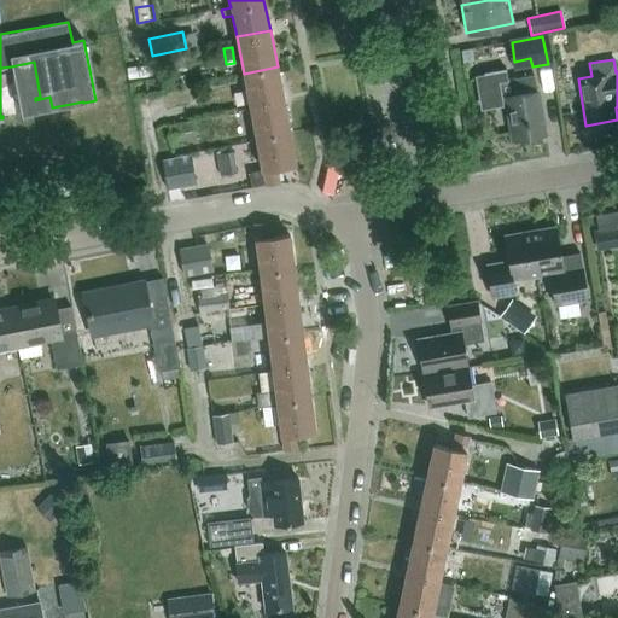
[(278,66),(244,74),(249,101),(250,109),(251,110),(285,104),(278,66)]
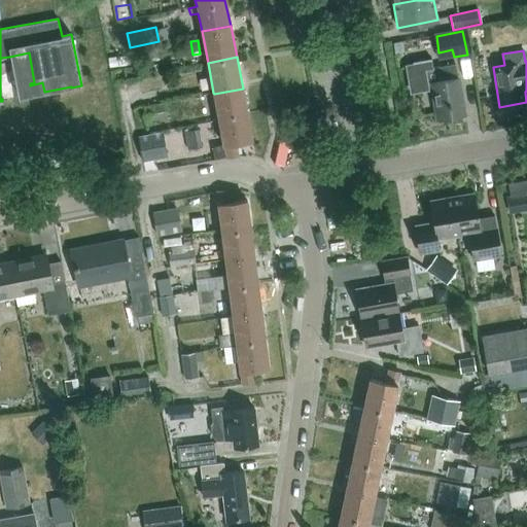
[(413,69),(407,70),(411,92),(427,89),(427,83),(430,83),(436,118),(463,114),(454,64),(431,67),(430,58),(412,62),(413,69)]
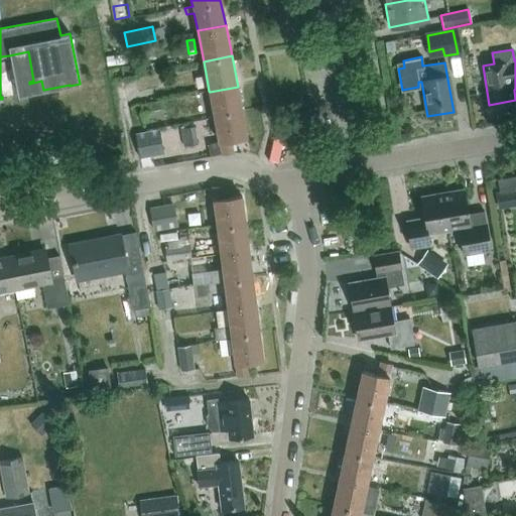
[(161,86),(158,73),(134,78),(137,91),(161,86)]
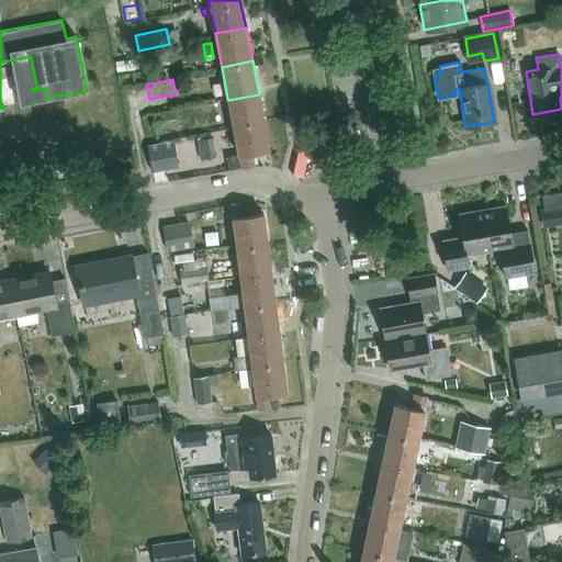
[(259,94),(228,100),(235,134),(266,127),(259,94)]
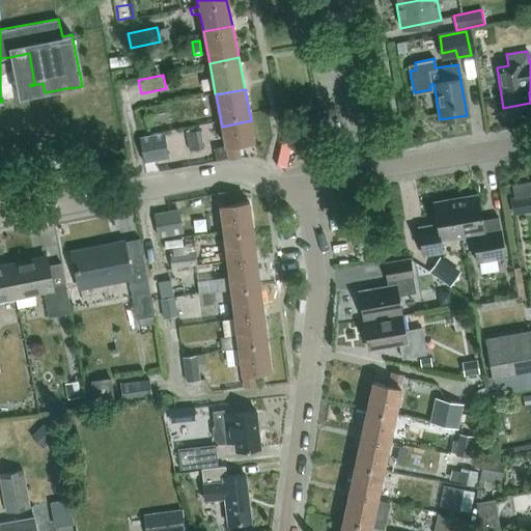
[(169,118),(166,103),(144,108),(147,122),(169,118)]
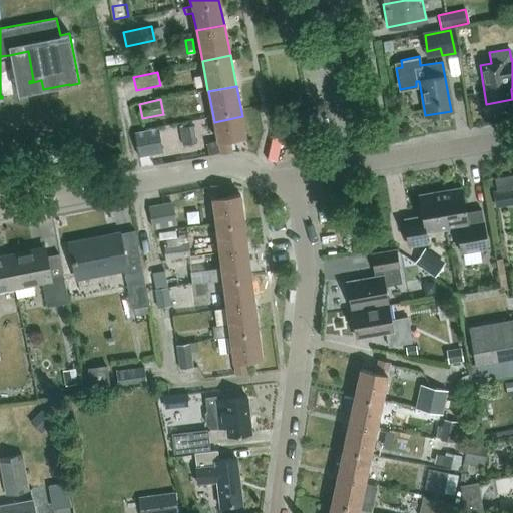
[(242,116),(214,122),(217,141),(206,143),(208,155),(231,151),(228,139),(245,136),(242,116)]
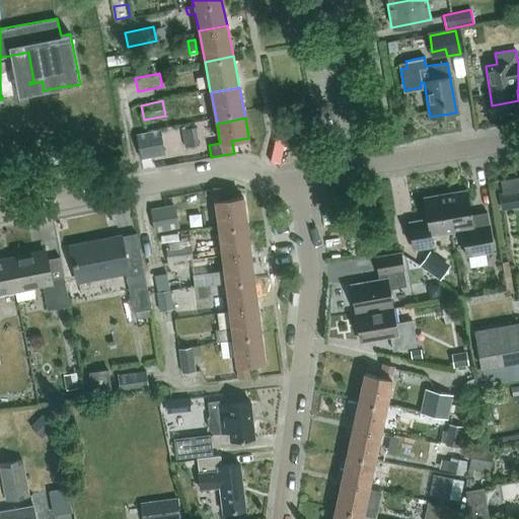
[(199,145),(196,127),(181,129),(184,148),(199,145)]
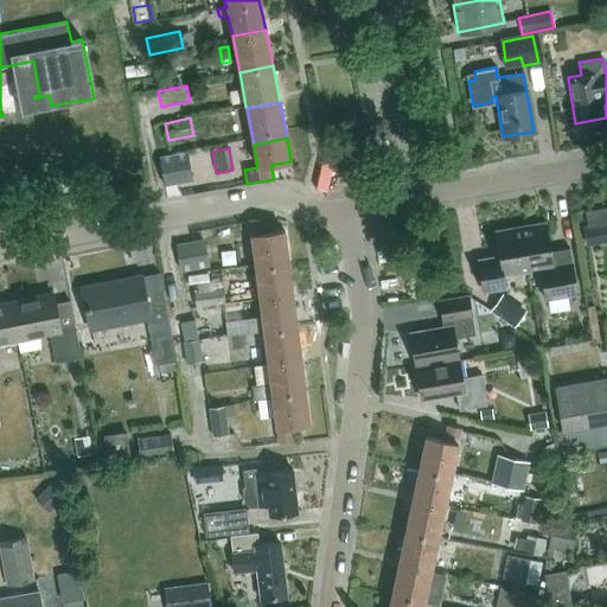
[(178,184),(192,181),(186,152),(172,154),(159,157),(164,186),(178,184)]
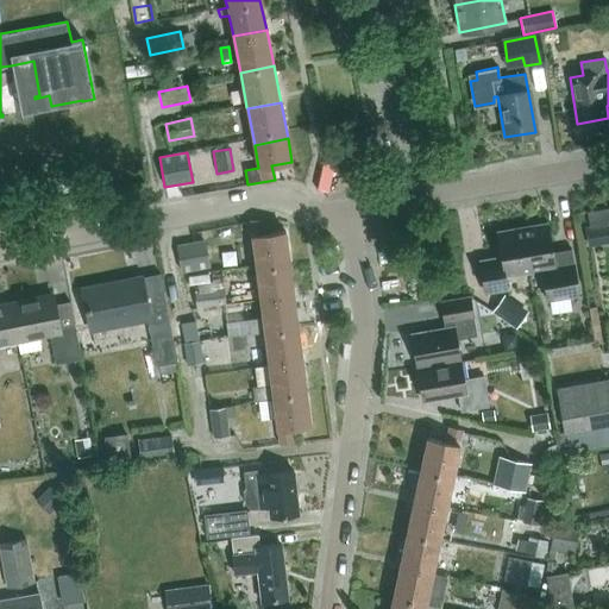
[(589,223),(608,219),(608,206),(586,209),(589,223)]
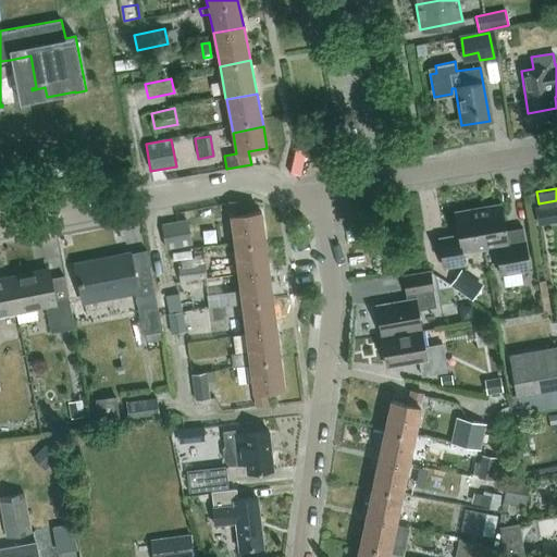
[(230,202),(234,236),(264,233),(261,211),(244,214),(242,200),(230,202)]
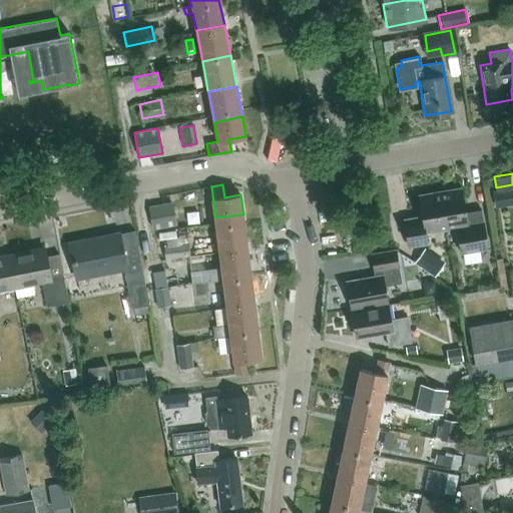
[(483,220),(468,222),(462,187),(440,191),(446,226),(456,224),(461,250),(488,246),(481,208),(483,220)]
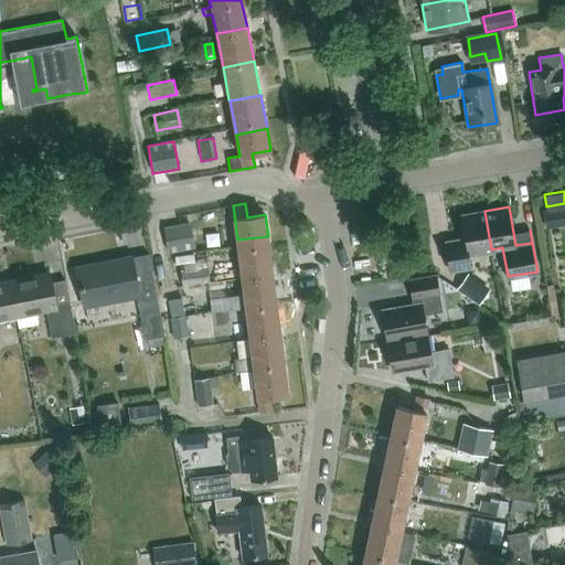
[(558,206),(542,210),(545,227),(562,225),(558,206)]
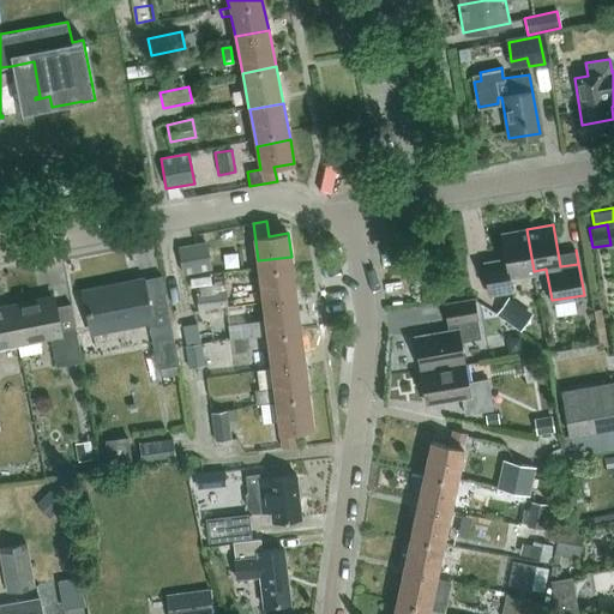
[(534,271),(527,229),(501,234),(505,258),(485,262),(489,293),(511,289),(509,276),(534,271)]
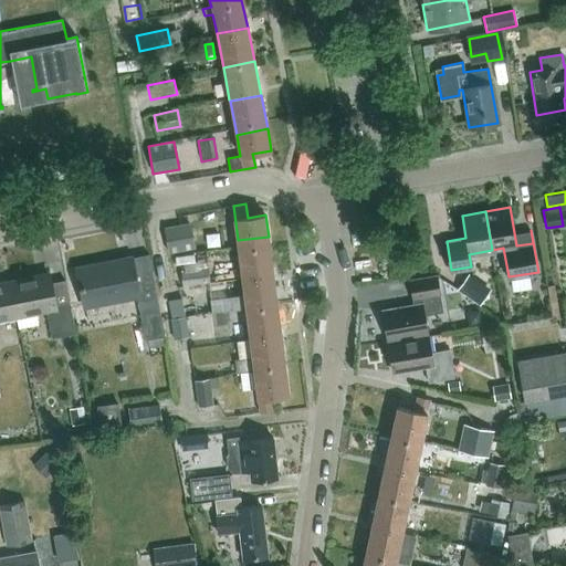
[(195,248),(191,227),(165,231),(168,252),(195,248)]
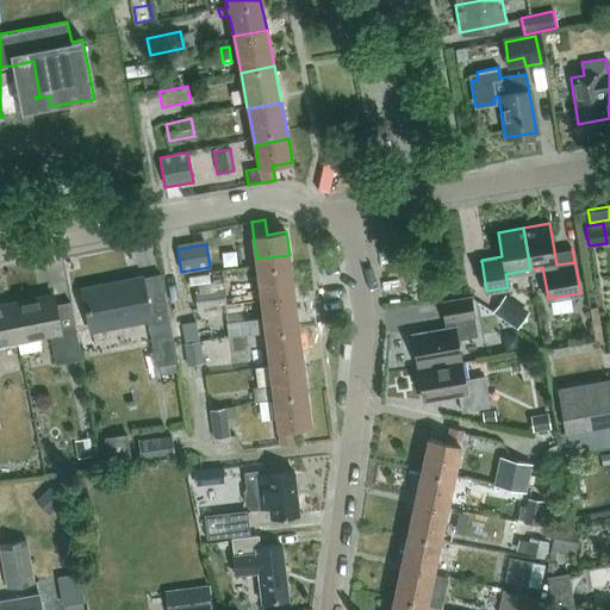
[(261,296),(294,291),(290,255),(256,259),(261,296)]
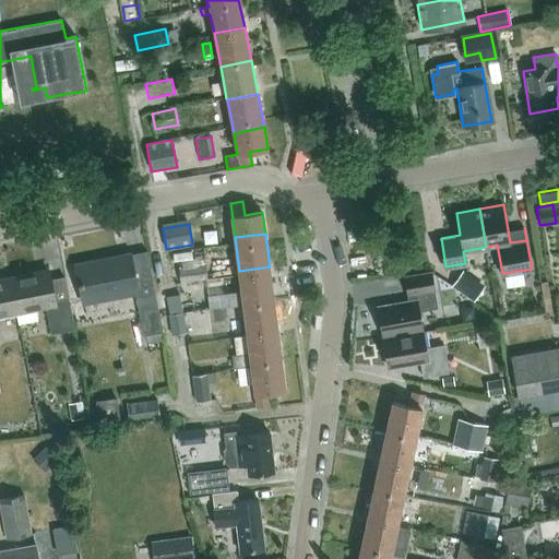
[(151,270),(133,273),(130,256),(78,266),(84,304),(135,293),(143,336),(145,335),(161,333),(163,332),(151,270)]
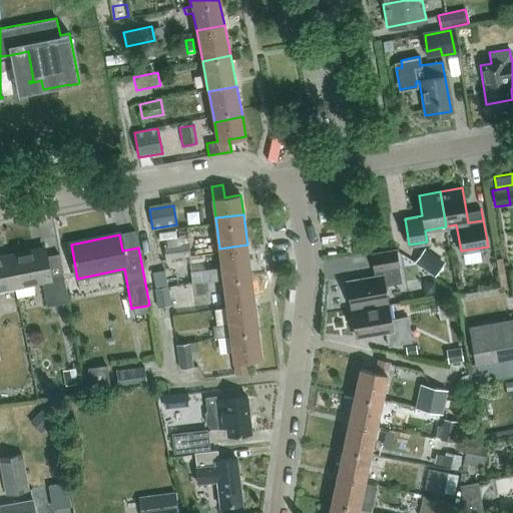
[(189,257),(187,244),(163,247),(165,260),(189,257)]
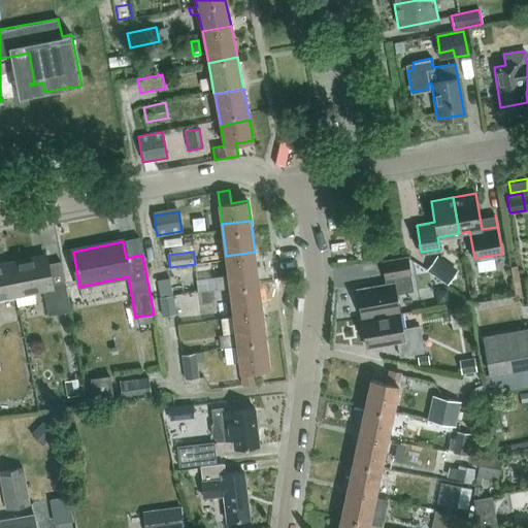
[(230,288),(259,284),(255,252),(226,256),(228,275),(215,276),(217,289),(230,288)]
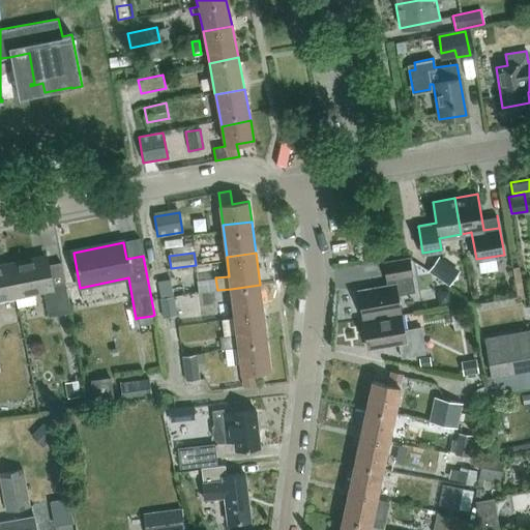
[(47,256),(9,264),(18,296),(33,293),(43,291),(49,317),(72,312),(67,291),(55,293),(47,256)]
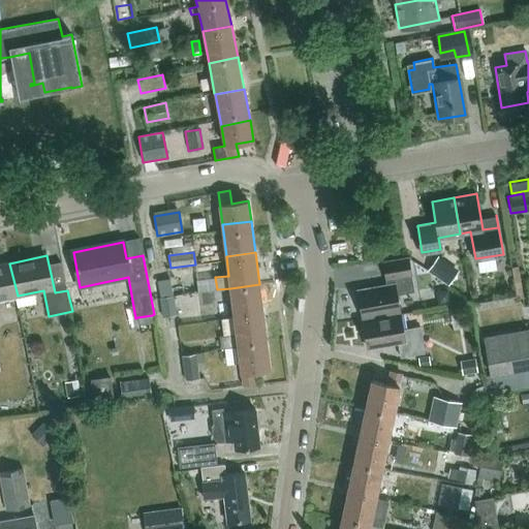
[(412,290),(411,280),(407,256),(382,260),(385,278),(387,277),(389,283),(356,288),(361,315),(398,309),(396,293),(412,290)]
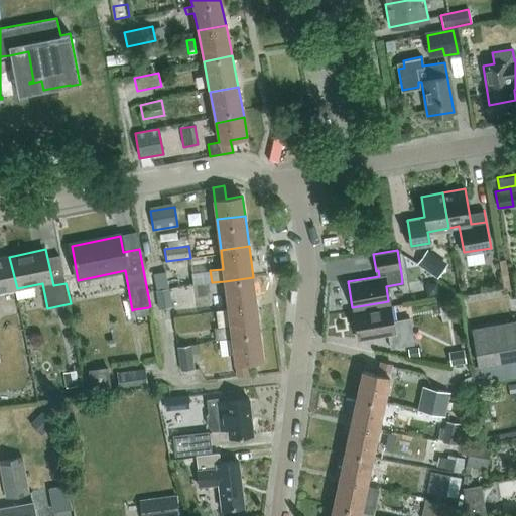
[(438,277),(446,265),(427,251),(418,262),(438,277)]
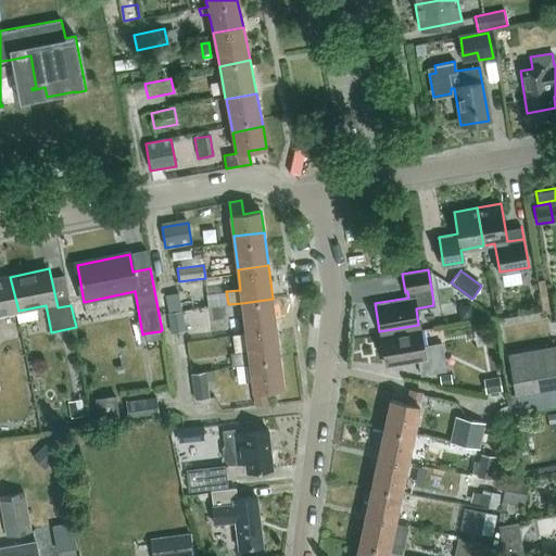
[(0,314),(19,311),(10,277),(0,278),(0,314)]
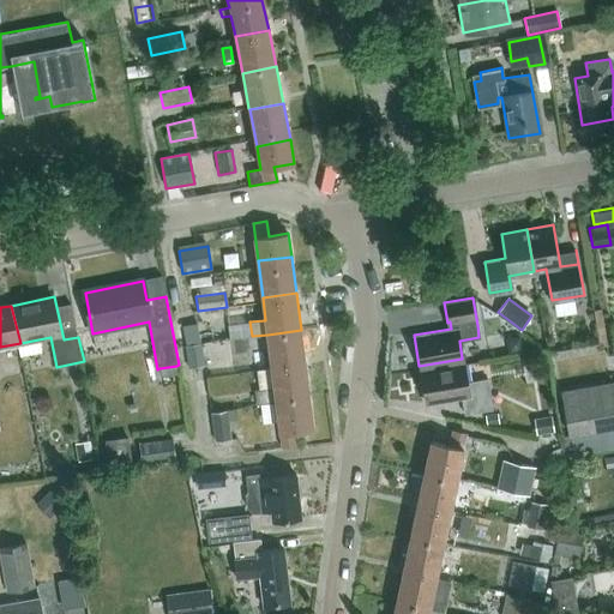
[(206,366),(199,324),(182,327),(190,369),(206,366)]
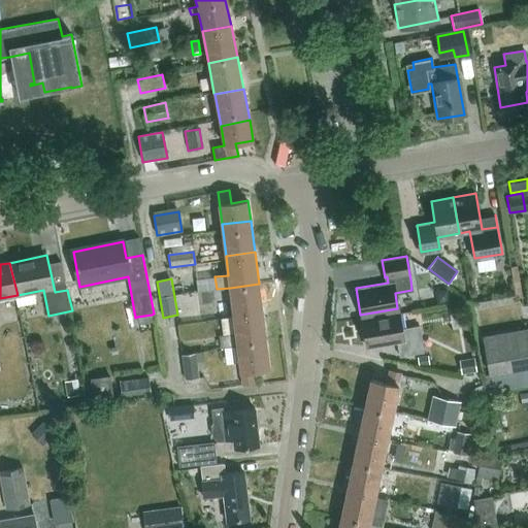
[(234,319),(263,316),(259,284),(230,288),(234,319)]
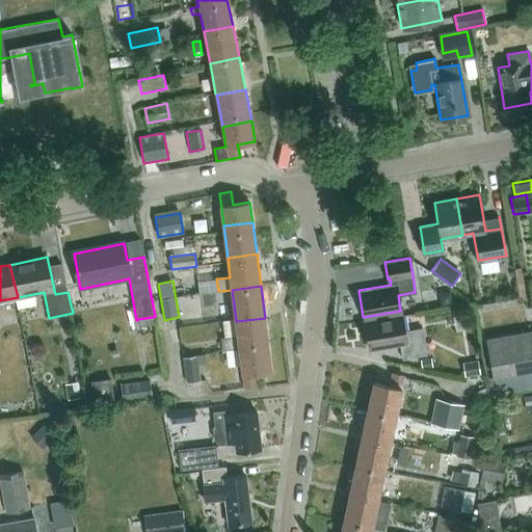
[(33,294),(18,297),(20,309),(35,304),(33,294)]
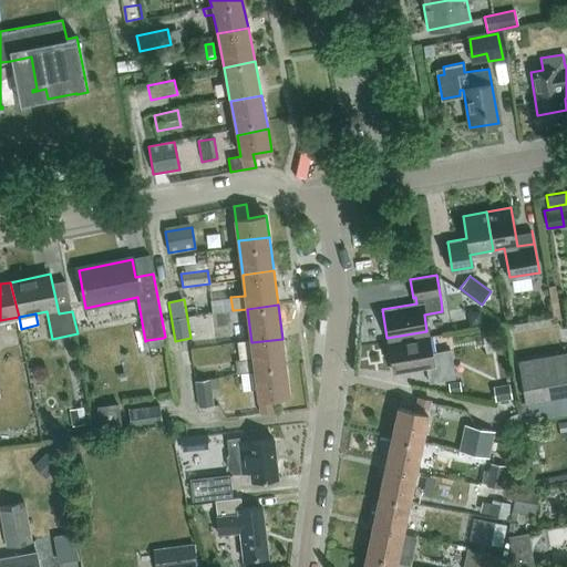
[(430,351),(426,334),(388,341),(393,371),(425,364),(429,380),(453,375),(449,348),(430,351)]
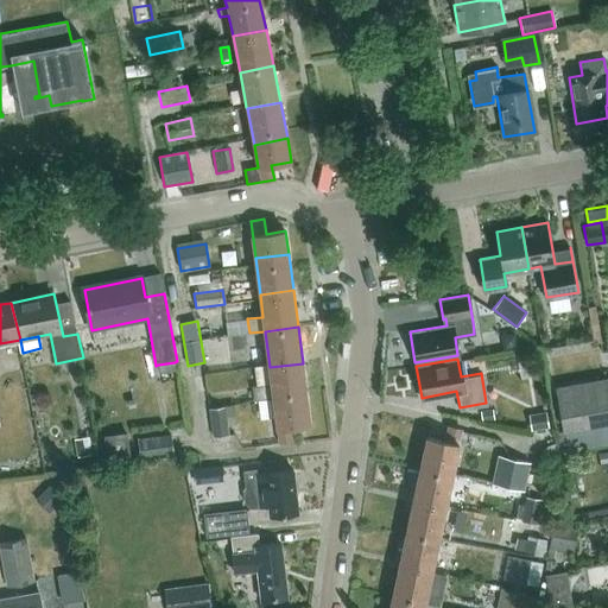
[(159,373),(176,371),(175,362),(158,365),(159,373)]
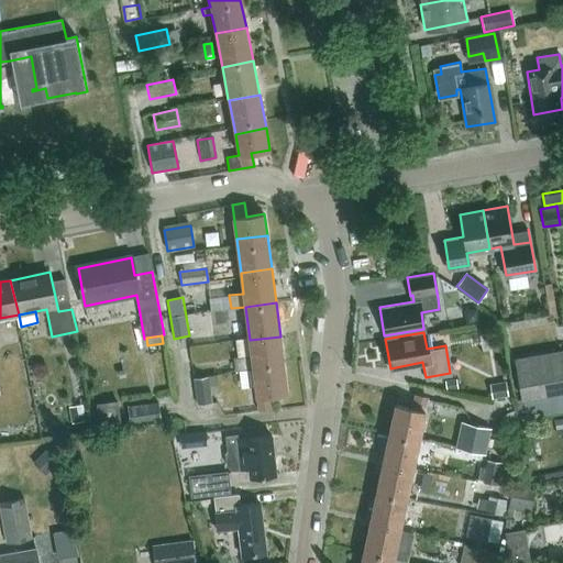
[(285,370),(280,337),(250,340),(252,354),(233,357),(234,371),(253,368),(254,374),(285,370)]
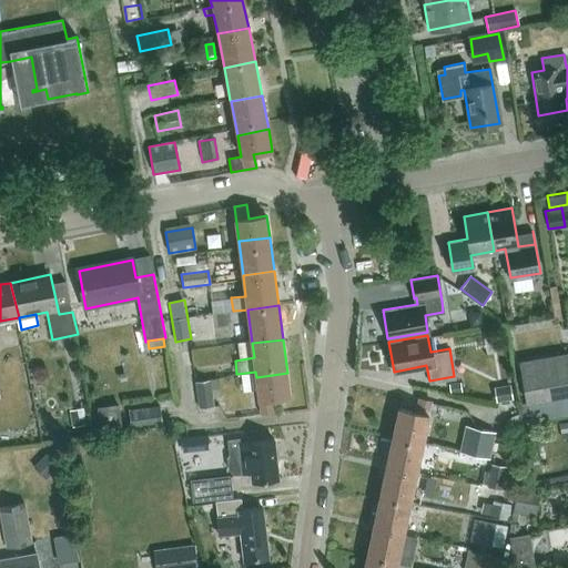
[(567,355),(519,364),(526,403),(567,394),(567,355)]
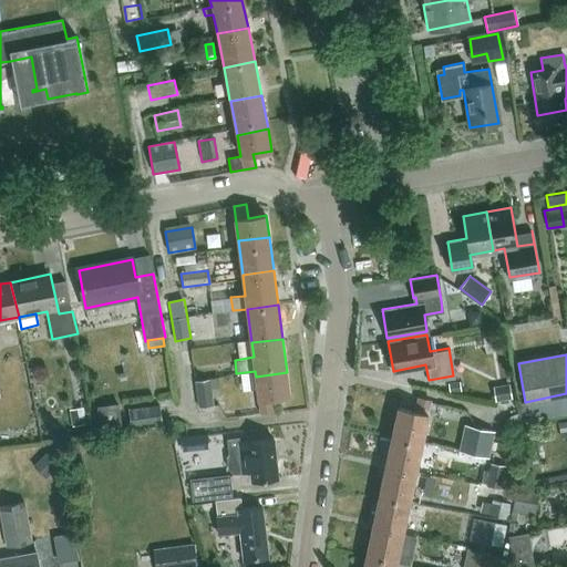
[(287,372),(256,377),(260,411),(272,410),(271,398),(289,394),(287,372)]
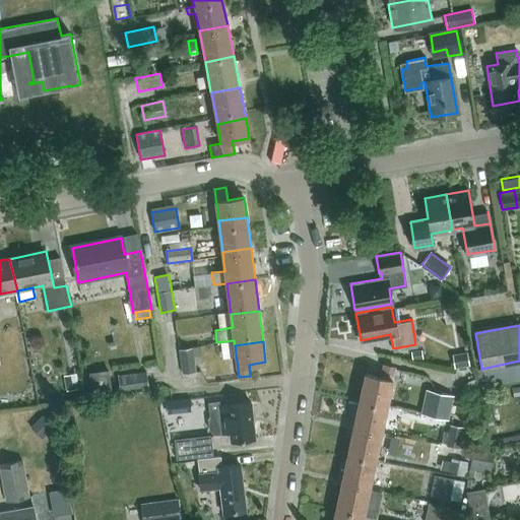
[(195,356),(194,347),(182,349),(185,373),(197,372),(195,356)]
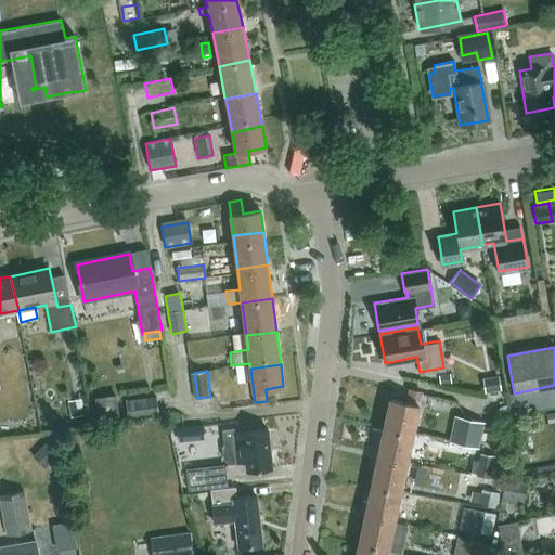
[(450,374),(438,375),(440,384),(451,383),(450,374)]
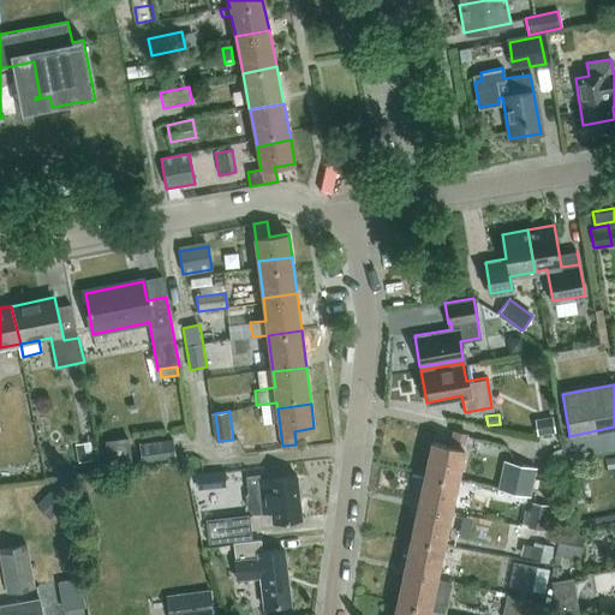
[(555,431),(553,415),(535,417),(537,434),(555,431)]
